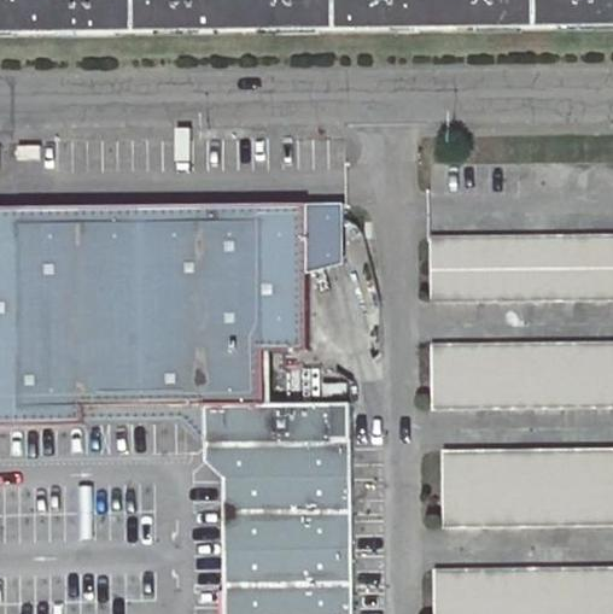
[(0,0),(0,30),(612,24),(612,0),(0,0)]
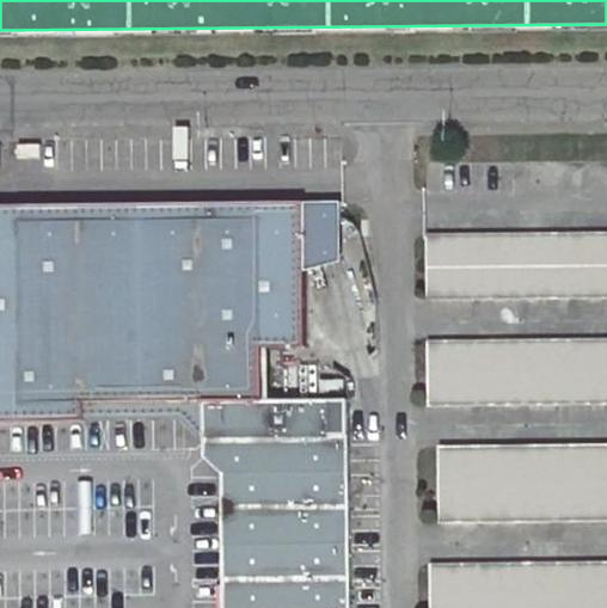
[(38,157),(38,143),(16,145),(16,157),(38,157)]
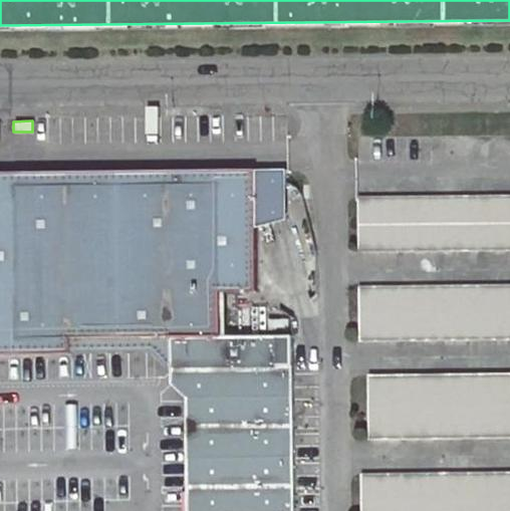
[(284,169),(0,172),(0,353),(69,352),(69,334),(166,334),(167,335),(170,335),(170,337),(185,336),(185,367),(200,367),(200,510),(292,510),(291,367),(290,333),(218,334),(218,290),(255,290),(254,222),(285,216),(284,169)]
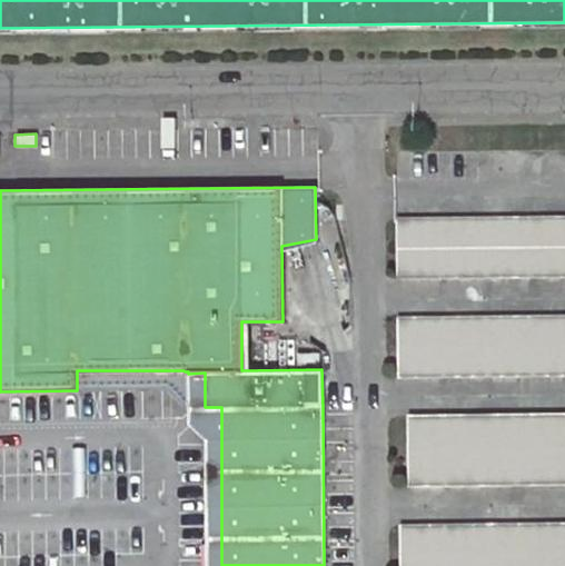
[(564,212),(395,216),(395,275),(564,274),(564,212)]
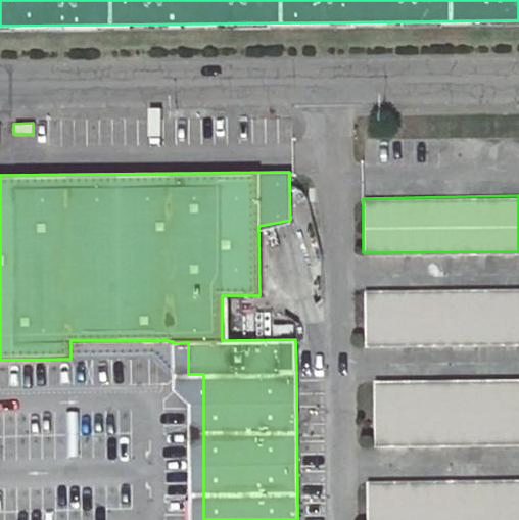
[(518,286),(364,289),(363,343),(518,341),(518,286)]
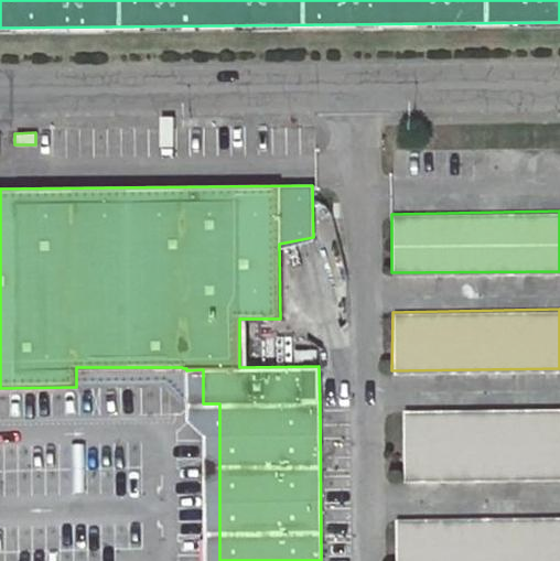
[(182,367),(76,367),(76,387),(171,386),(186,403),(186,420),(203,437),(202,560),(219,560),(219,403),(203,403),(203,369),(186,370),(186,368),(183,368),(182,367)]
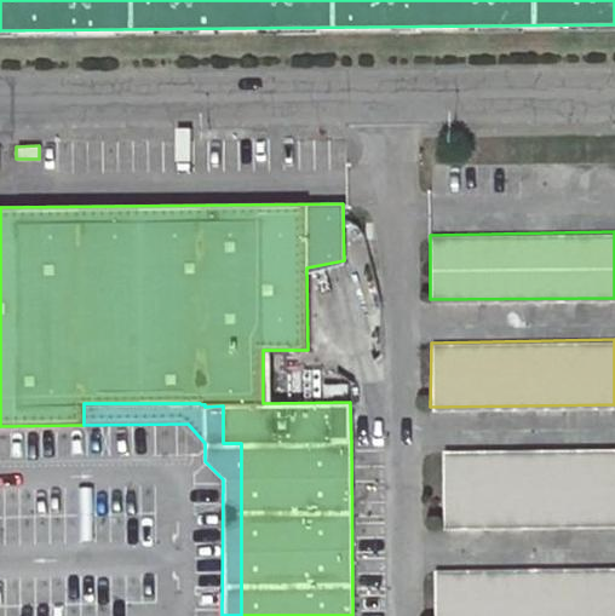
[(614,448),(443,450),(443,525),(614,524),(614,448)]
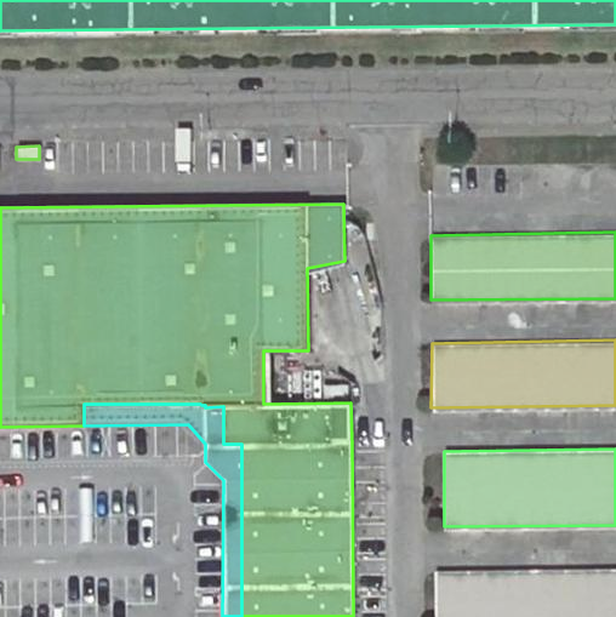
[(615,616),(615,566),(434,570),(433,616),(615,616)]
